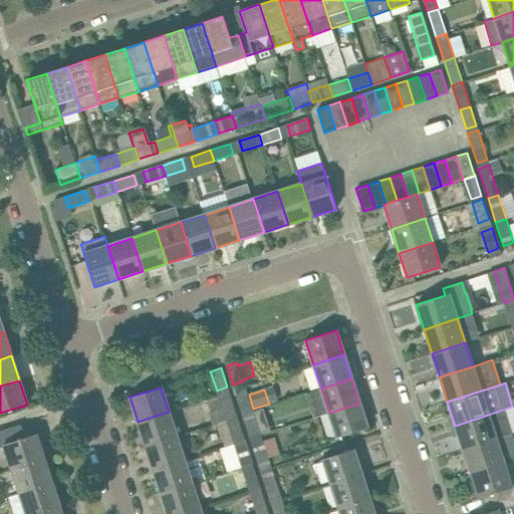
[(242,415),(253,411),(246,392),(236,395),(242,415)]
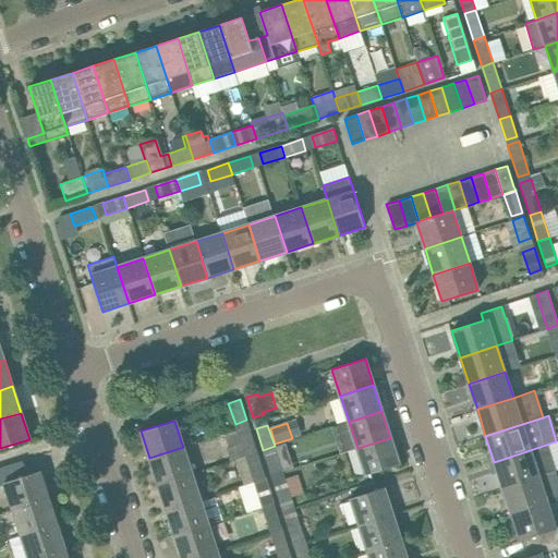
[(241,444),(227,448),(230,460),(245,456),(256,451),(250,431),(239,435),(241,444)]
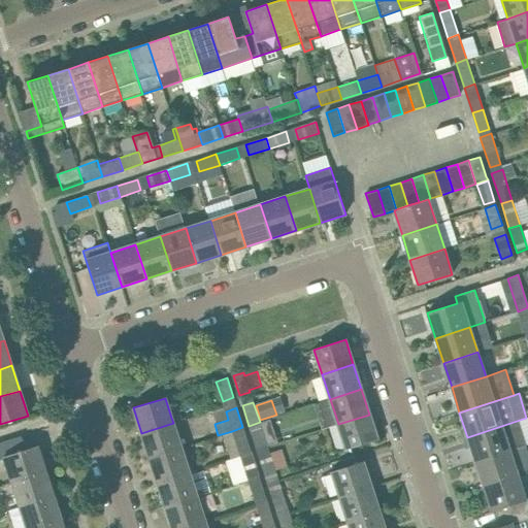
[(369,415),(338,424),(347,450),(377,439),(369,415)]
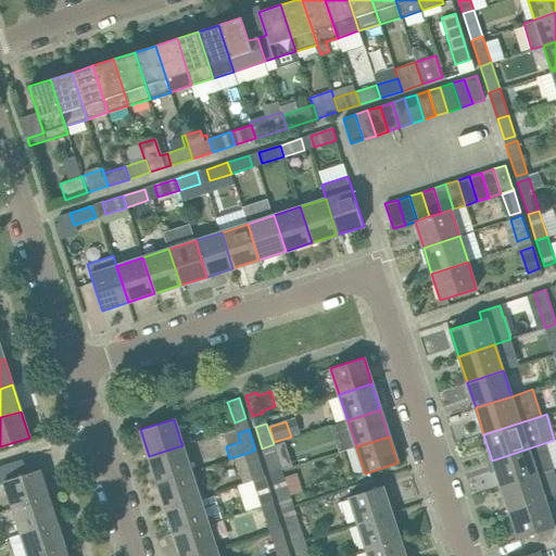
[(492,460),(501,485),(536,475),(552,469),(544,443),(528,449),(492,460)]
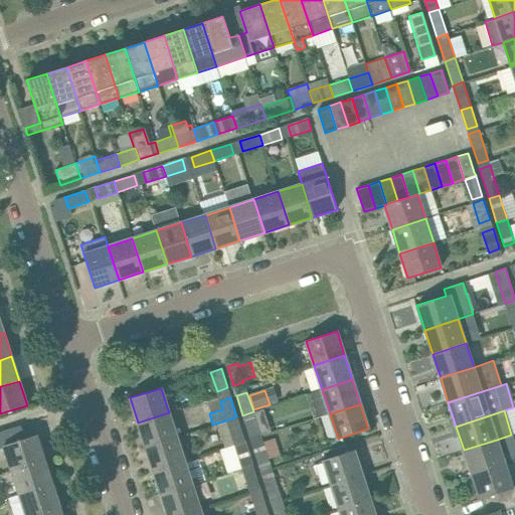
[(242,415),(248,435),(260,432),(253,411),(242,415)]
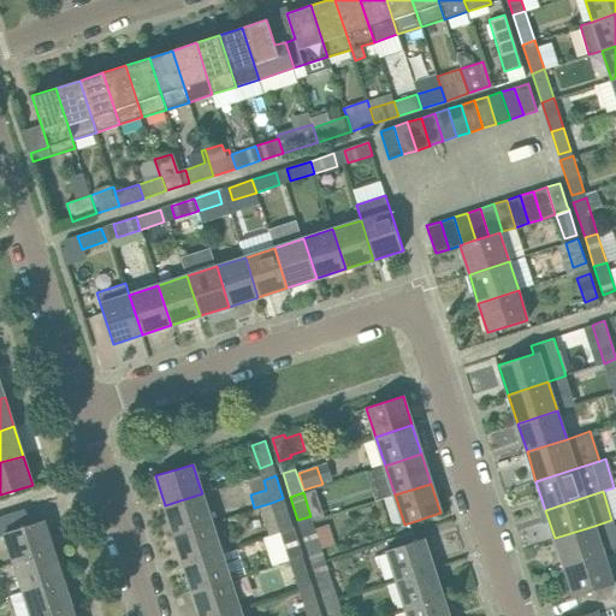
[(212,522),(202,493),(165,505),(175,534),(212,522)]
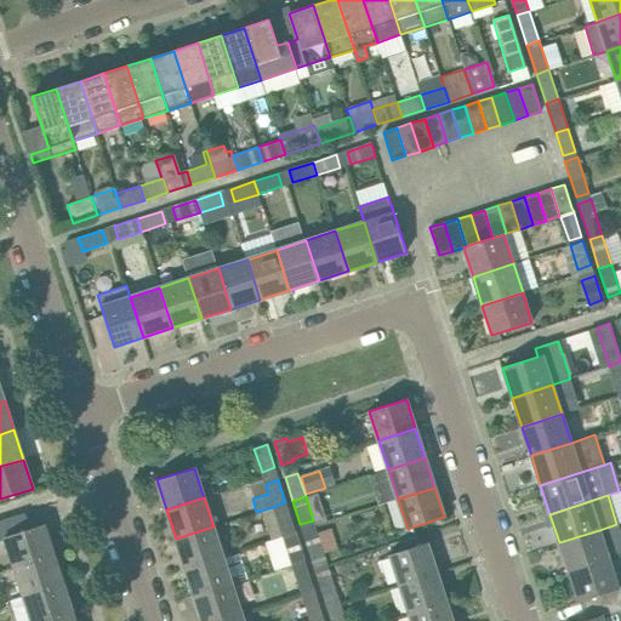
[(294,525),(285,502),(273,507),(280,530),(294,525)]
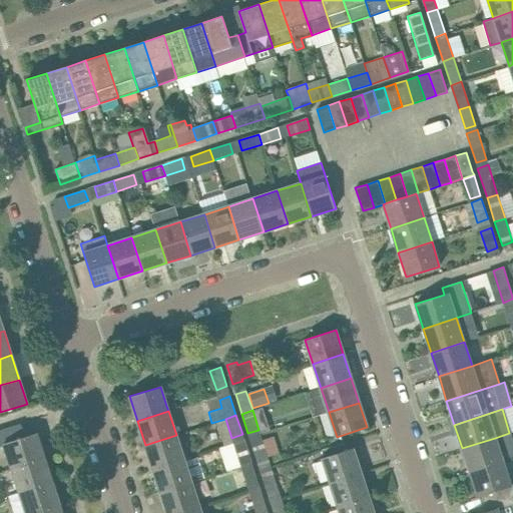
[(0,433),(12,469),(45,458),(37,433),(30,435),(26,424),(0,432),(0,433)]
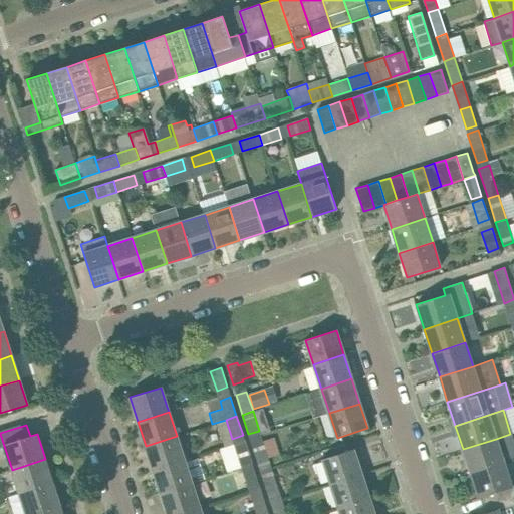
[(513,444),(510,434),(496,439),(463,449),(471,473),(504,463),(513,459),(513,444)]
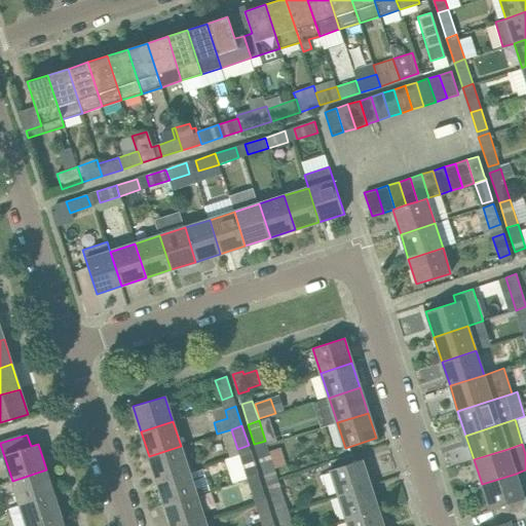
[(188,471),(181,446),(149,456),(157,481),(188,471)]
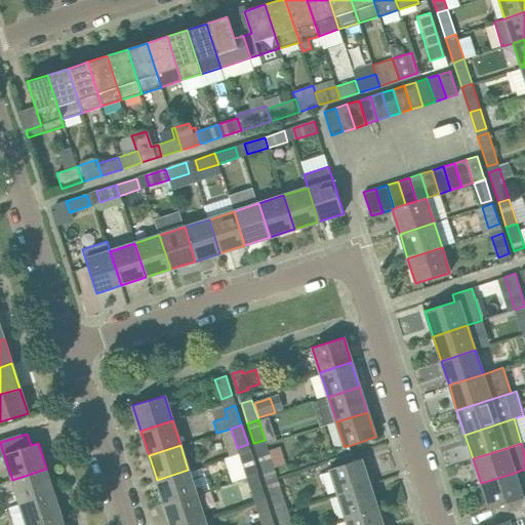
[(265,478),(276,475),(268,450),(257,453),(265,478)]
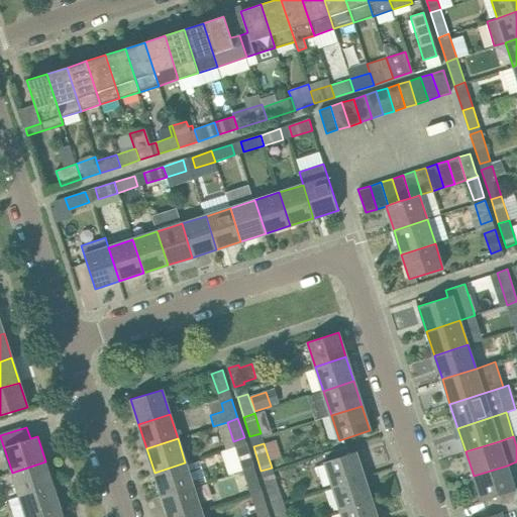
[(242,471),(253,468),(247,448),(236,451),(242,471)]
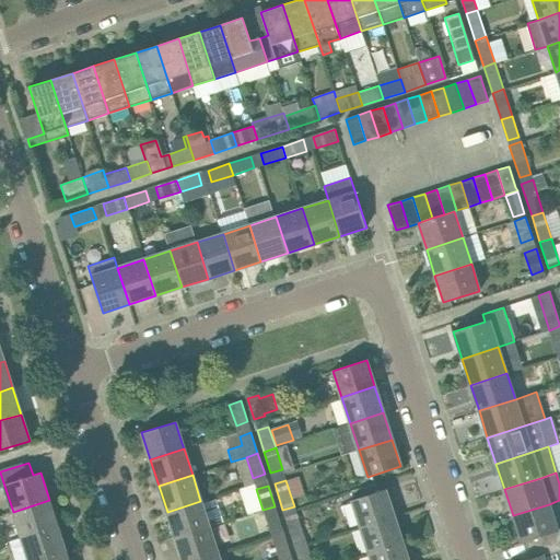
[(385,489),(376,492),(351,500),(360,526),(394,516),(385,489)]
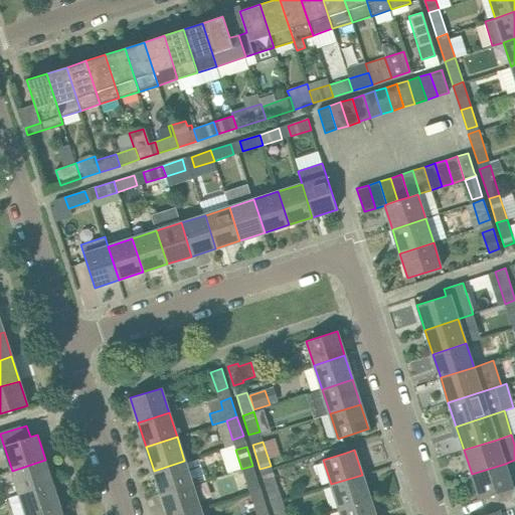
[(52,484),(45,460),(12,471),(19,494),(52,484)]
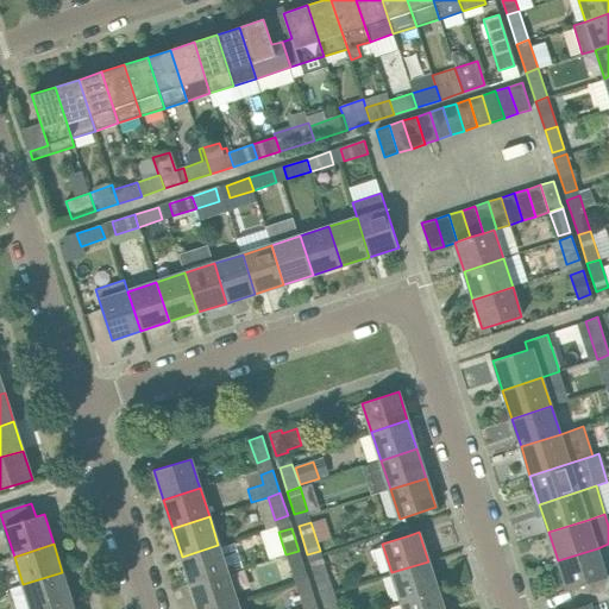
[(227,573),(218,545),(182,557),(192,585),(227,573)]
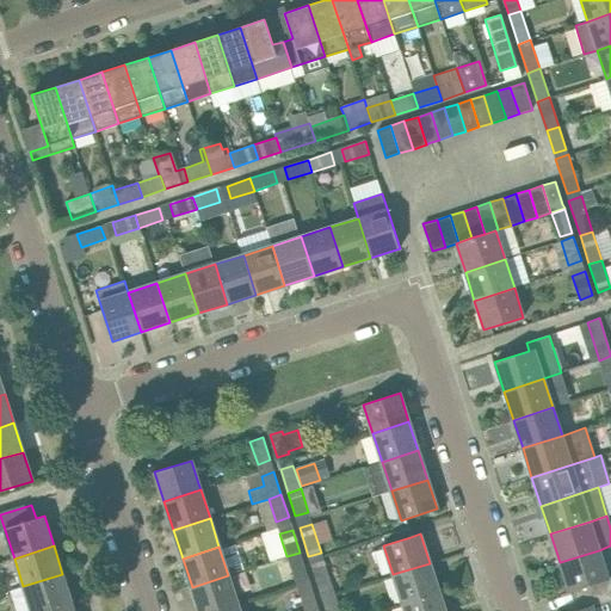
[(599,550),(560,562),(569,592),(573,591),(580,609),(592,605),(592,606),(610,599),(610,578),(609,578),(599,550)]
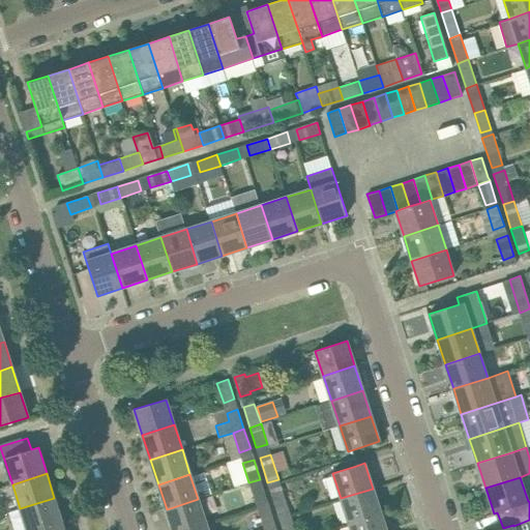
[(248,482),(255,502),(266,499),(260,479),(248,482)]
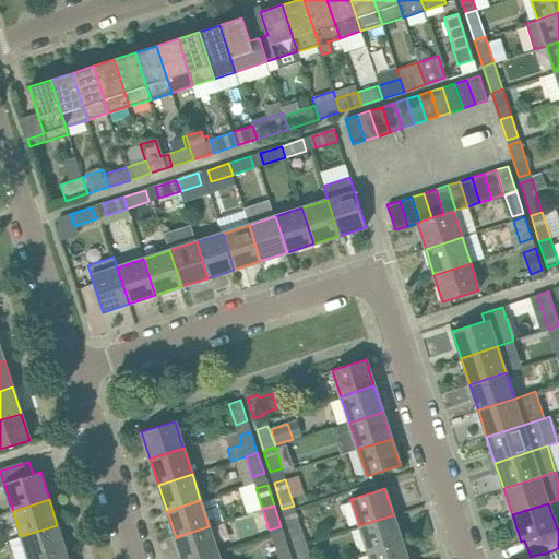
[(284,515),(293,542),(304,538),(296,512),(284,515)]
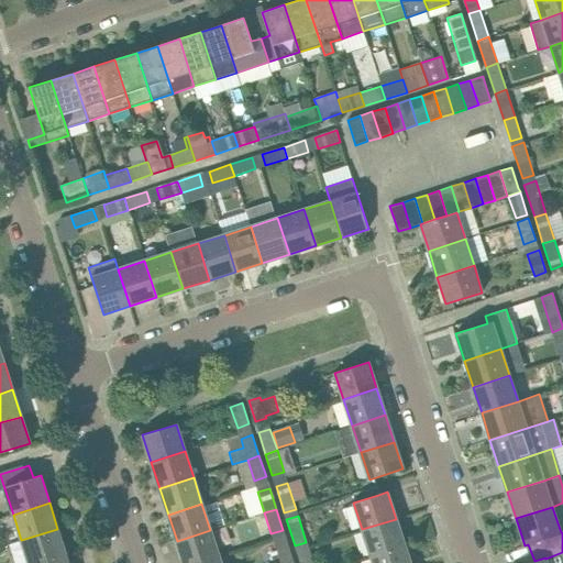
[(405,545),(396,519),(362,529),(371,556),(405,545)]
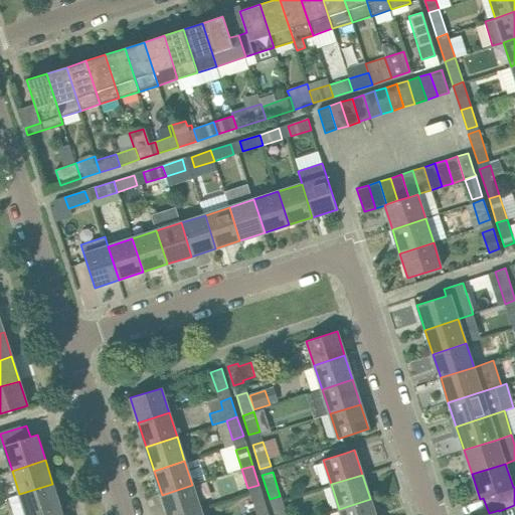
[(37,514),(60,508),(52,484),(19,494),(25,514),(37,514)]
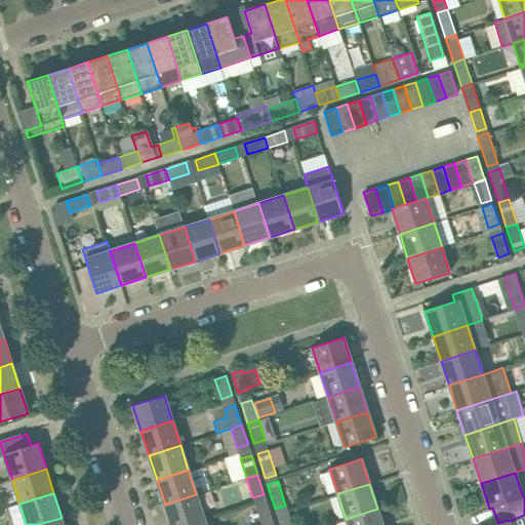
[(186,524),(204,519),(196,494),(165,505),(171,524),(186,524)]
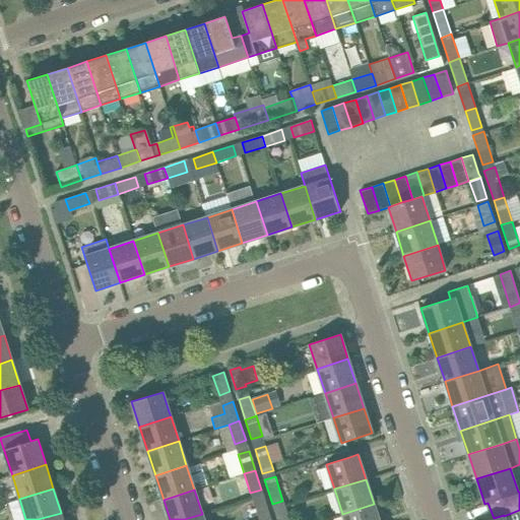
[(258,519),(267,519),(271,519),(264,500),(253,503),(258,519)]
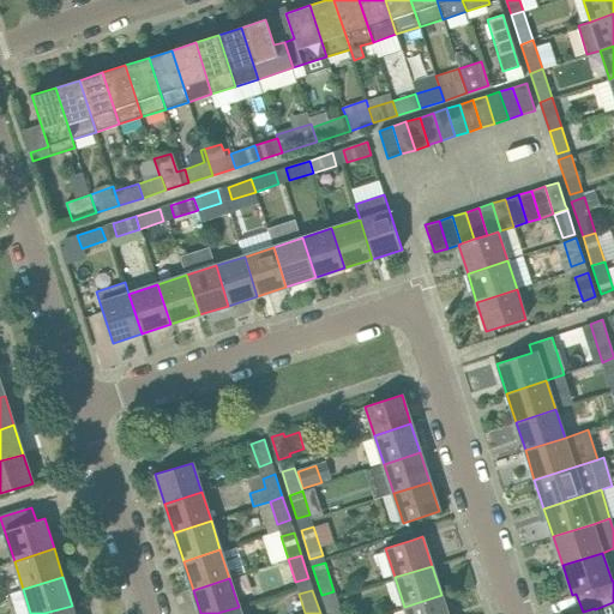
[(446,613),(441,595),(404,607),(407,613),(446,613)]
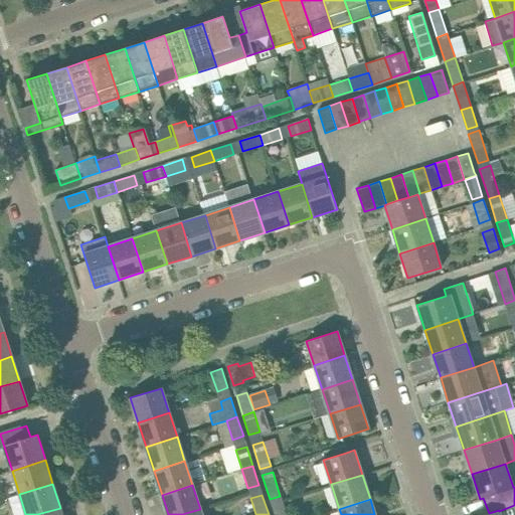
[(274,514),(286,514),(283,506),(273,509),(274,514)]
